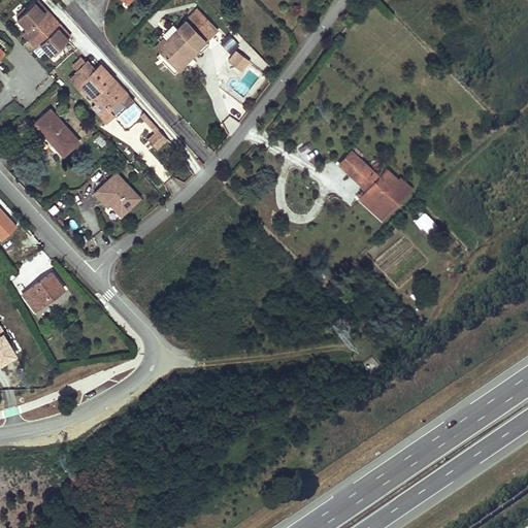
[(47,12),(37,1),(34,4),(45,15),(47,12)]
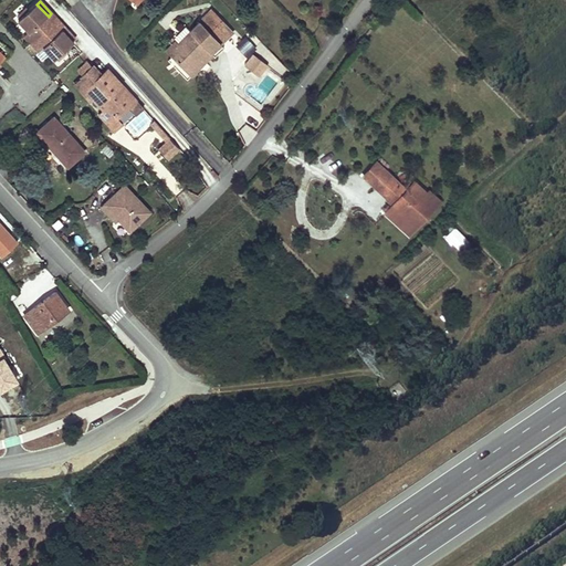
[(60,33),(46,19),(49,17),(37,4),(18,21),(29,33),(27,35),(41,52),(43,50),(54,62),(73,44),(62,32),(60,33)]
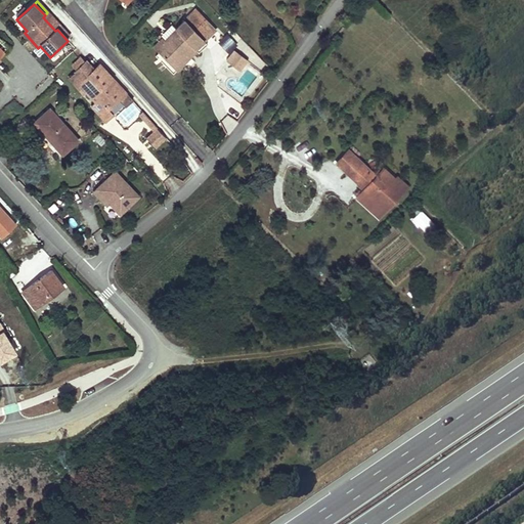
[(185,23),(185,22),(165,41),(162,38),(153,47),(176,74),(198,54),(199,56),(209,47),(205,43),(216,33),(197,12),(185,23)]
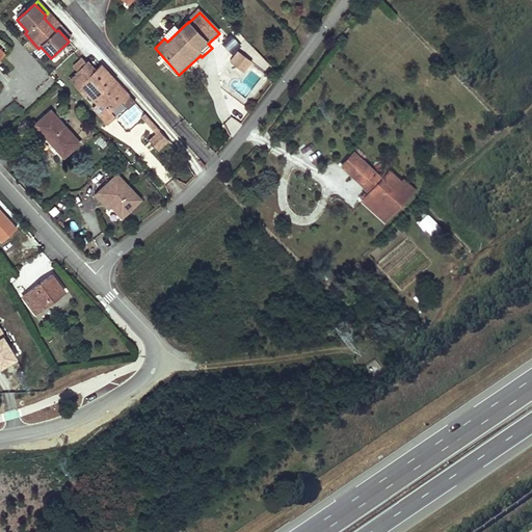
[(72,38),(61,27),(58,30),(69,42),(72,38)]
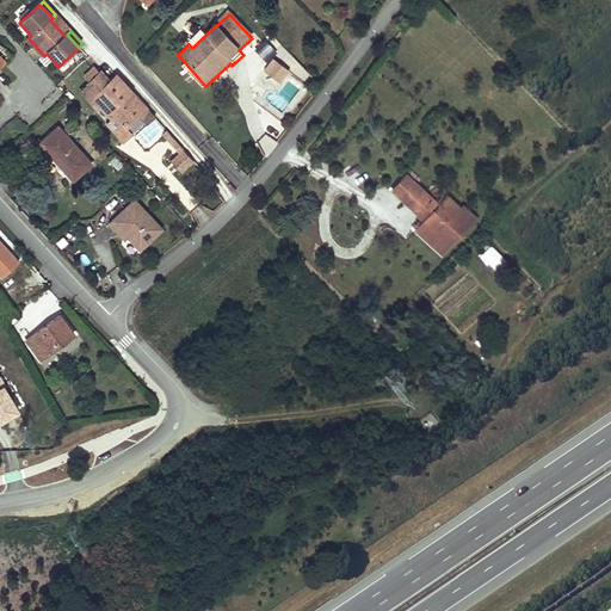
[(273,76),(283,66),(273,57),(264,69),(273,76)]
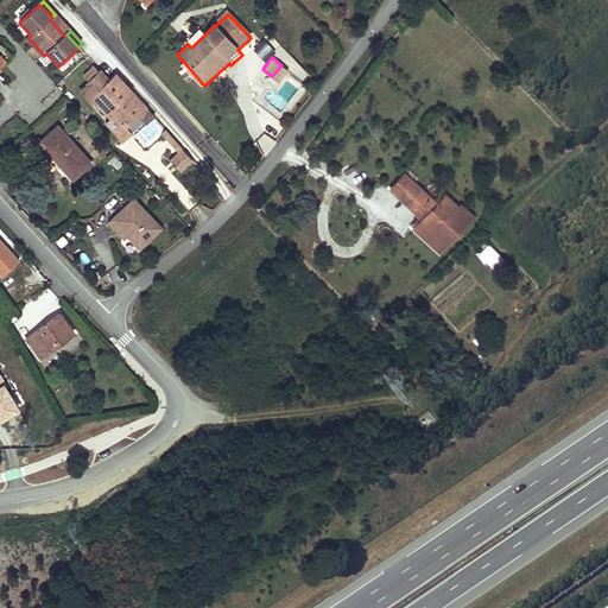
[(286,69),(282,65),(272,76),(278,81),(286,69)]
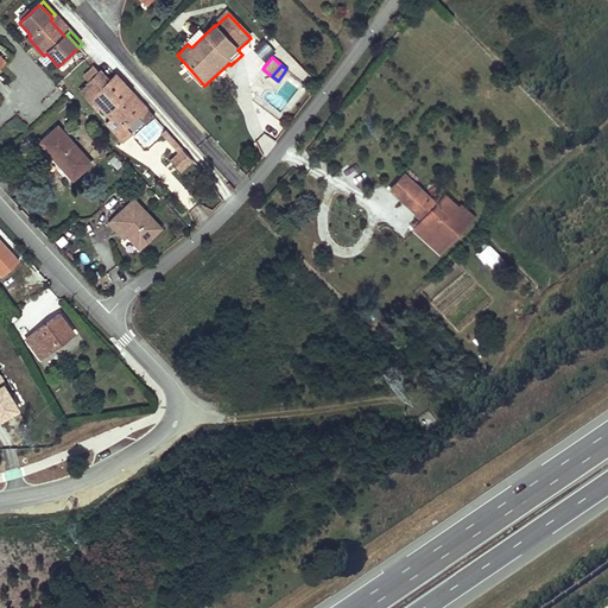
[(115,77),(106,87),(135,120),(140,116),(126,101),(132,96),(115,77)]
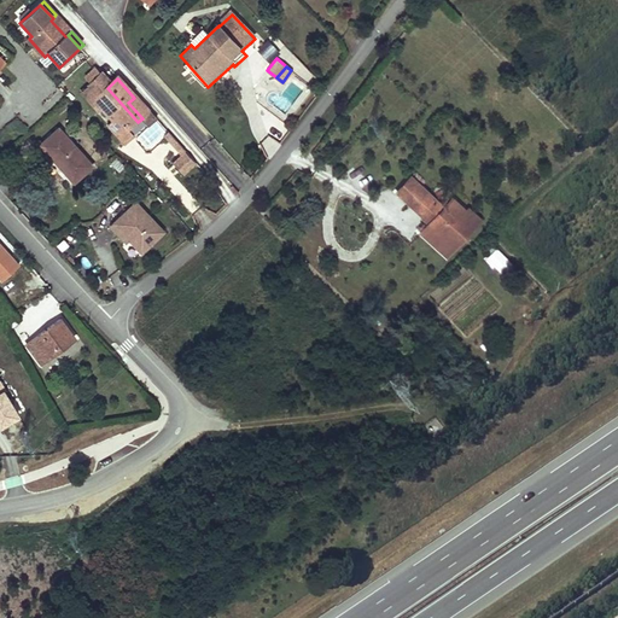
[(138,122),(108,88),(97,98),(118,121),(109,129),(123,146),(132,139),(127,133),(138,122)]
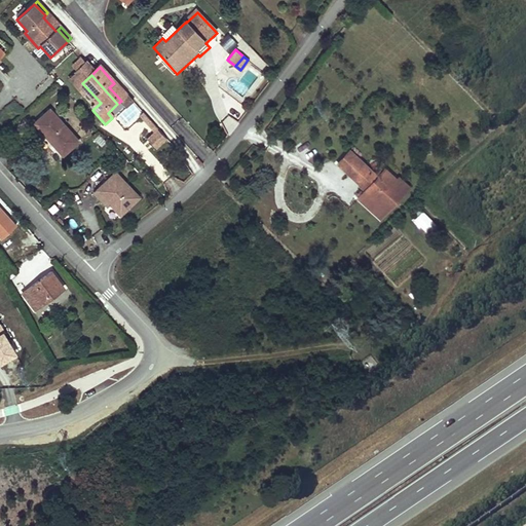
[(124,127),(143,113),(134,102),(115,116),(124,127)]
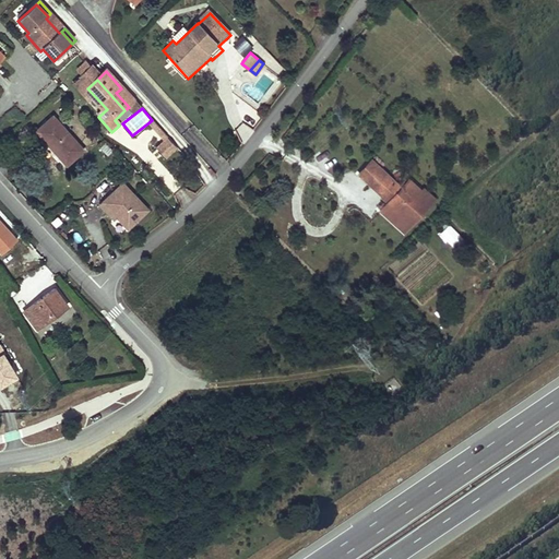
[(82,152),(54,120),(37,134),(67,167),(82,152)]
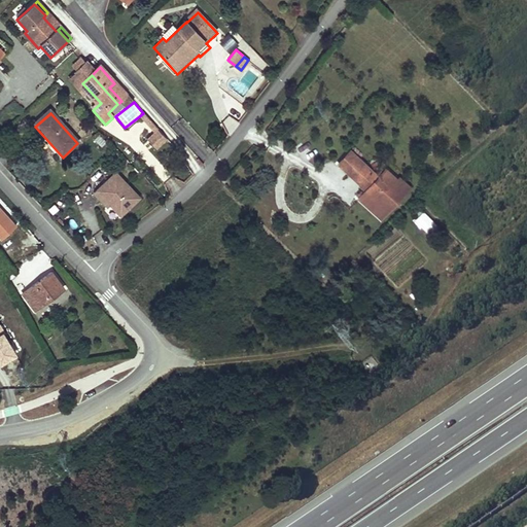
[(164,131),(154,120),(145,130),(154,140),(164,131)]
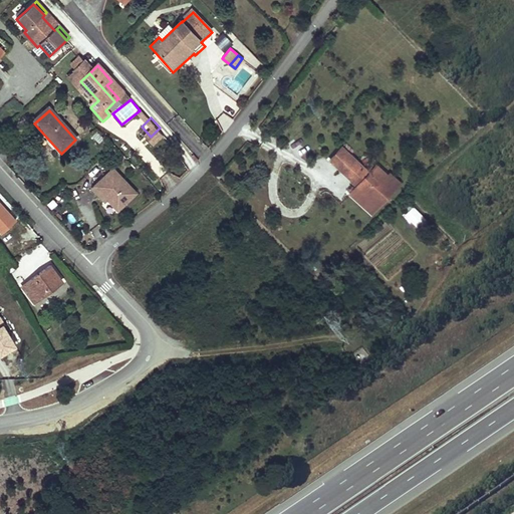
[(61,154),(34,123),(30,127),(57,157),(61,154)]
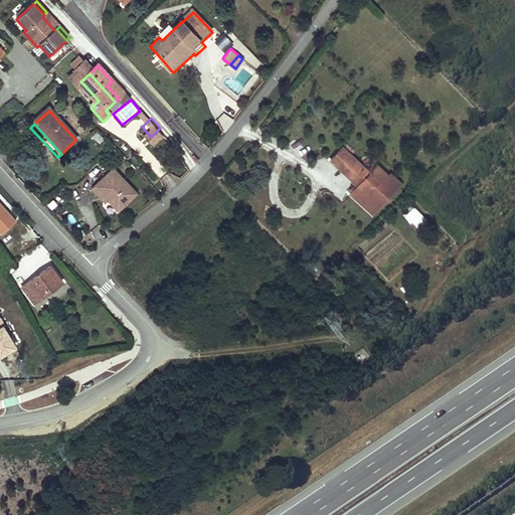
[(157,150),(167,141),(164,137),(153,146),(157,150)]
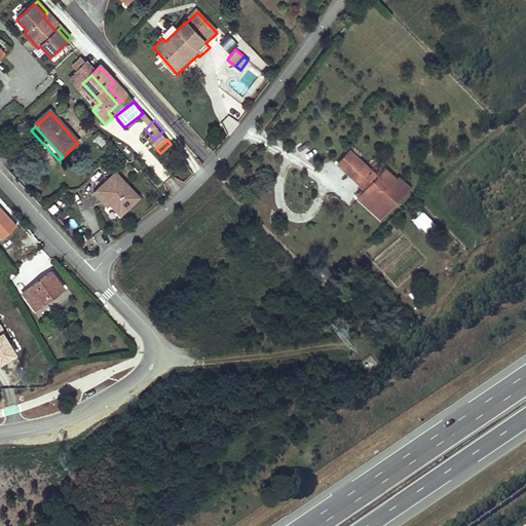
[(375,170),(349,145),(334,161),(361,186),(353,193),(377,216),(406,185),(382,162),(375,170)]
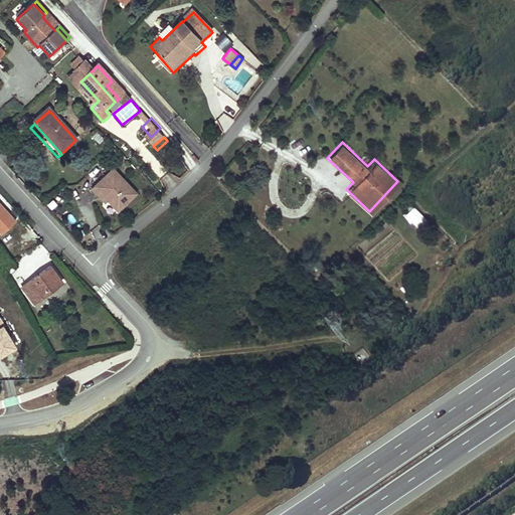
[(113,169),(92,189),(99,196),(103,192),(108,197),(107,201),(118,211),(137,194),(113,169)]
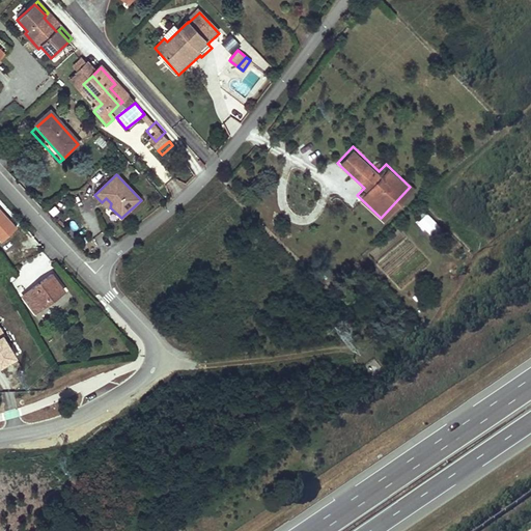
[(106,198),(102,202),(108,210),(110,207),(111,203),(106,198)]
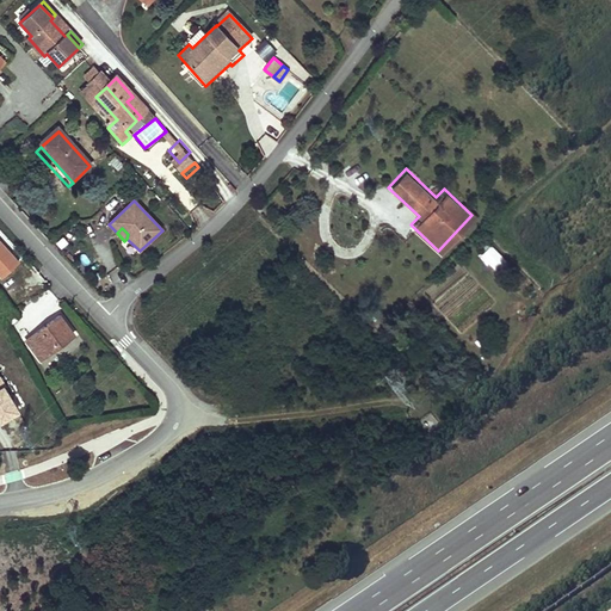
[(0,240),(0,279),(20,263),(0,240)]
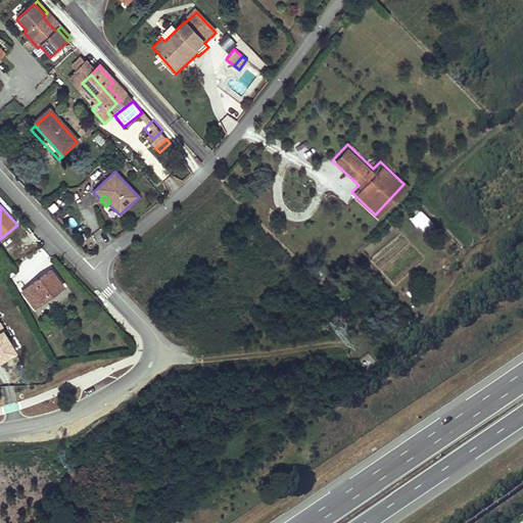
[(420,209),(411,219),(424,232),(433,223),(420,209)]
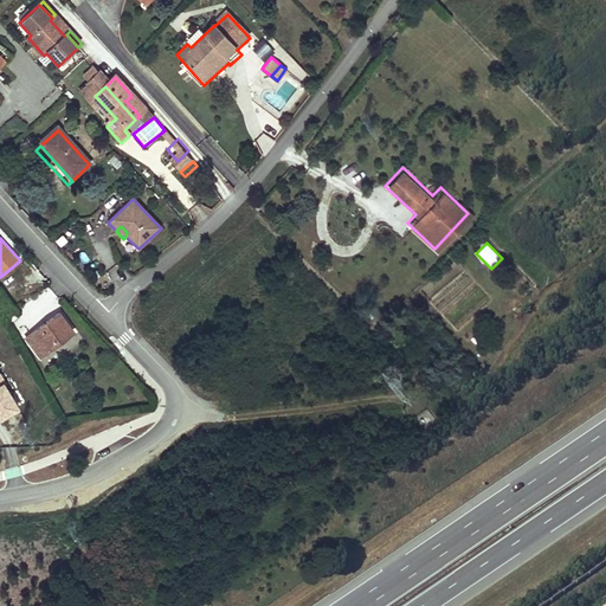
[(0,287),(0,288),(15,309),(24,302),(10,281),(0,287)]
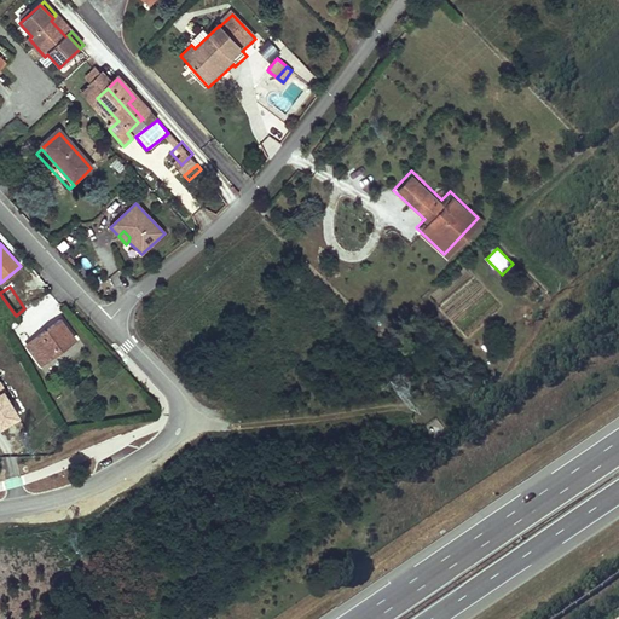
[(0,294),(0,319),(4,324),(16,316),(0,294)]
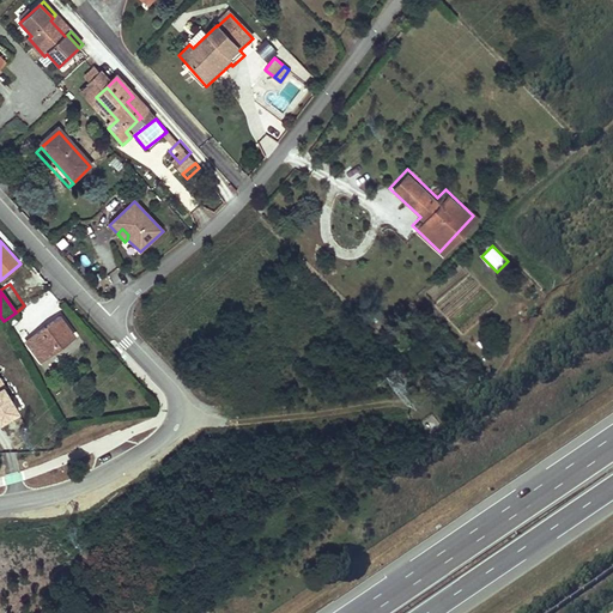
[(40,363),(72,337),(59,320),(25,345),(40,363)]
